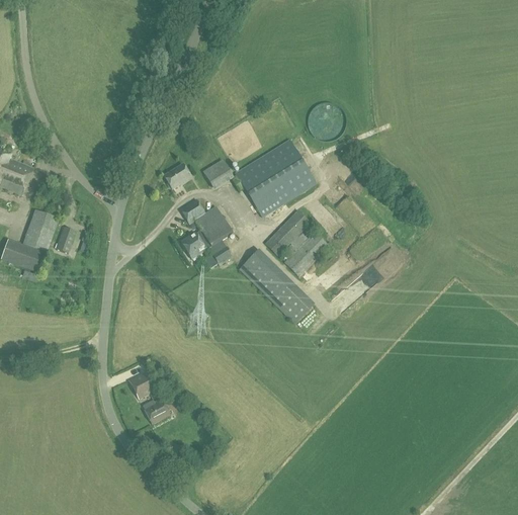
[(323,140),(329,141),(331,140),(337,138),(339,135),(342,132),(343,127),(343,122),(342,118),(340,114),(337,111),(332,108),(327,107),(323,108),(319,109),(315,112),(313,116),(312,118),(311,121),(311,125),(311,127),(313,132),(315,136),(319,139),(323,140)]
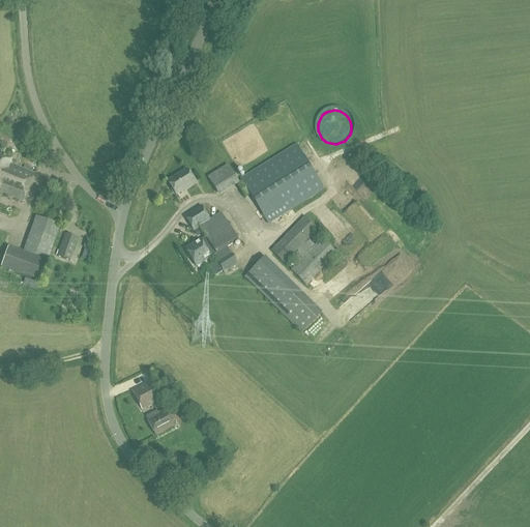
[(249,191),(268,221),(323,186),(296,142),(241,176),(237,178),(228,163),(208,175),(217,191),(235,179),(244,195),(249,191)]
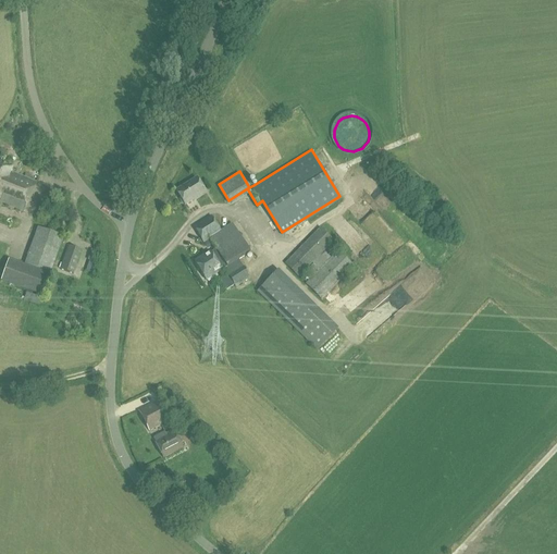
[(0,198),(23,209),(36,180),(11,169),(13,165),(0,160),(0,198)]
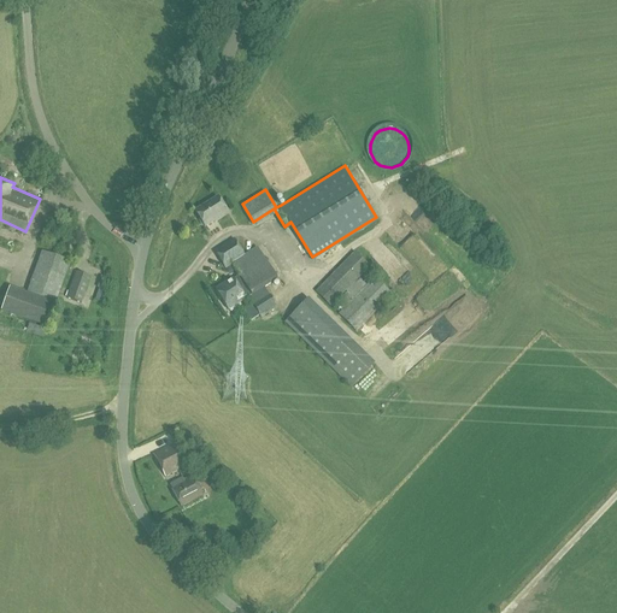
[(219,180),(223,190),(230,188),(225,177),(219,180)]
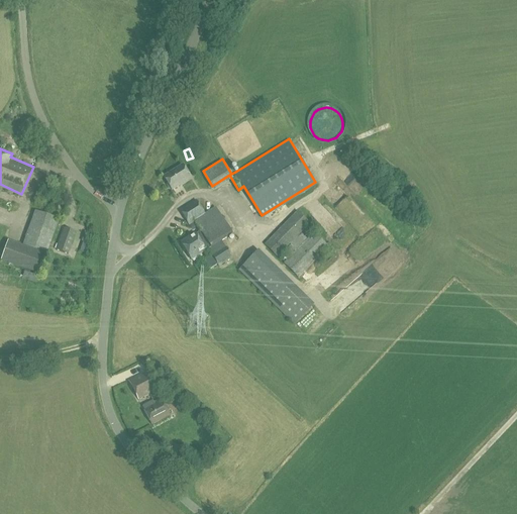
[(164,175),(172,187),(179,183),(180,184),(191,177),(182,163),(164,175)]
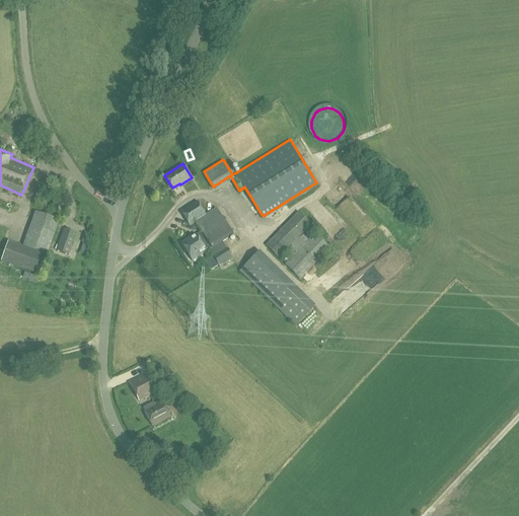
[(209,247),(219,265),(232,255),(222,239),(233,232),(216,206),(206,213),(197,199),(180,209),(190,223),(195,220),(201,229),(197,232),(196,231),(180,240),(192,259),(193,258),(194,260),(202,254),(201,252),(209,247)]
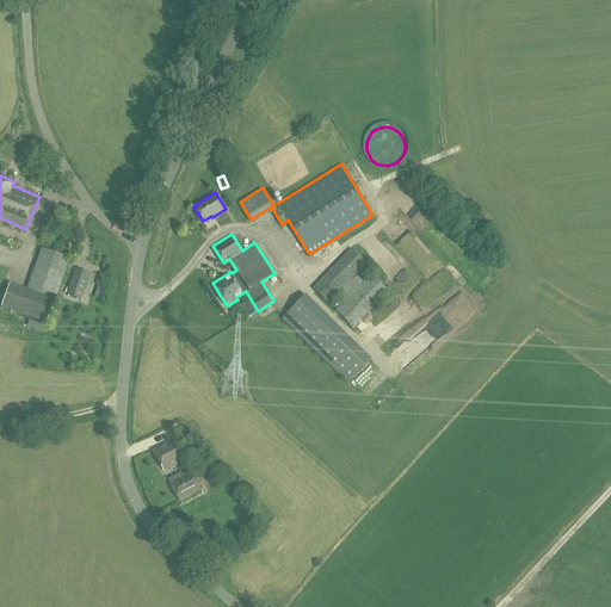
[(28,286),(56,296),(69,256),(42,246),(28,286)]
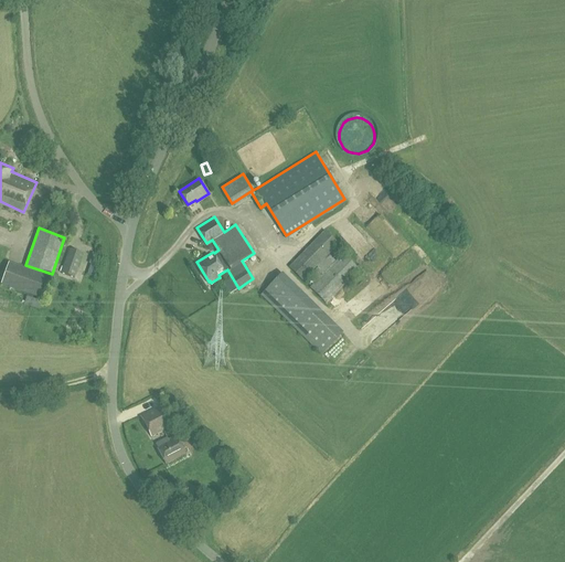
[(310,285),(326,300),(359,267),(343,252),(337,258),(329,251),(338,242),(324,229),(289,265),(302,278),(317,263),(318,264),(309,274),(315,281),(310,285)]
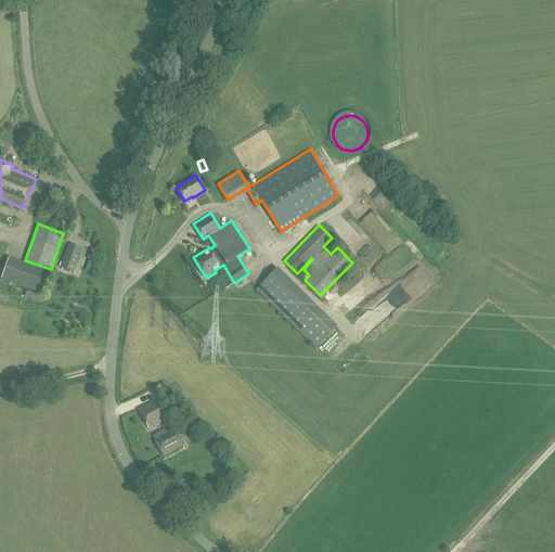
[(428,229),(420,236),(437,253),(444,245),(428,229)]
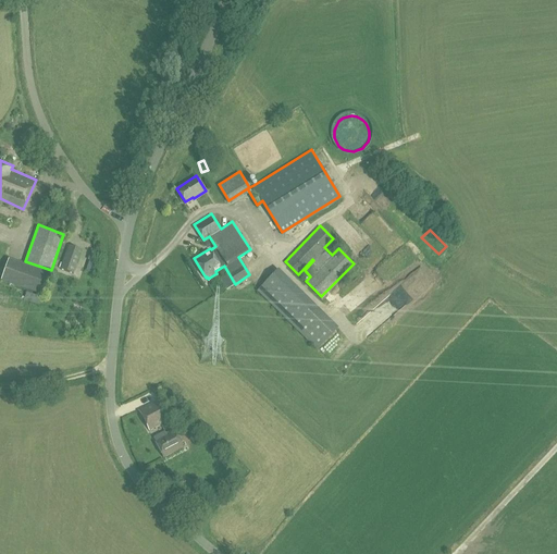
[(77,239),(67,235),(58,262),(67,267),(77,239)]
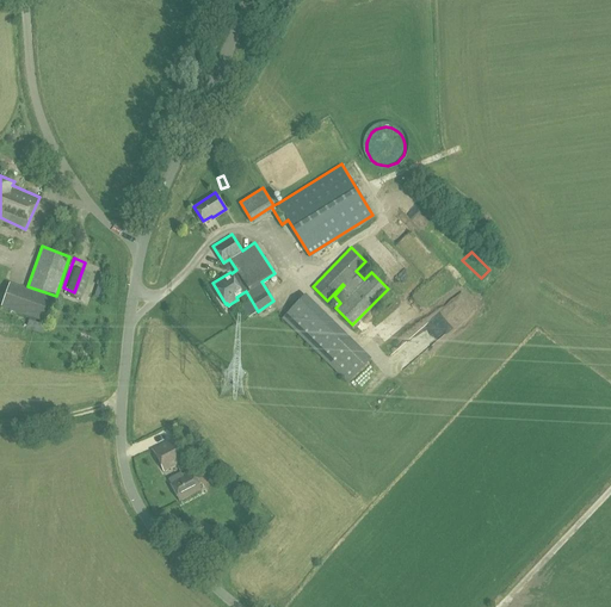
[(75,297),(86,301),(96,272),(85,268),(75,297)]
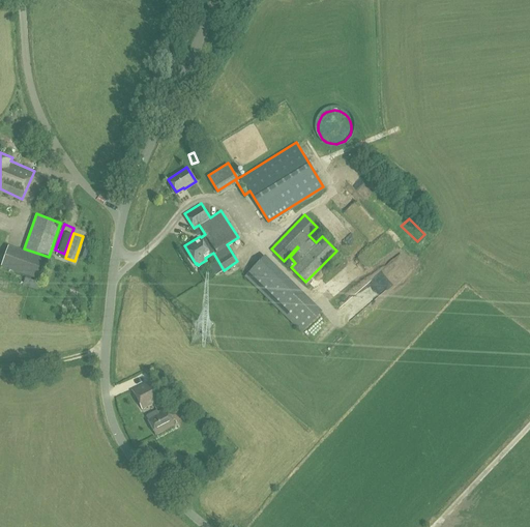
[(83,244),(85,245),(90,247),(94,237),(87,234),(83,244)]
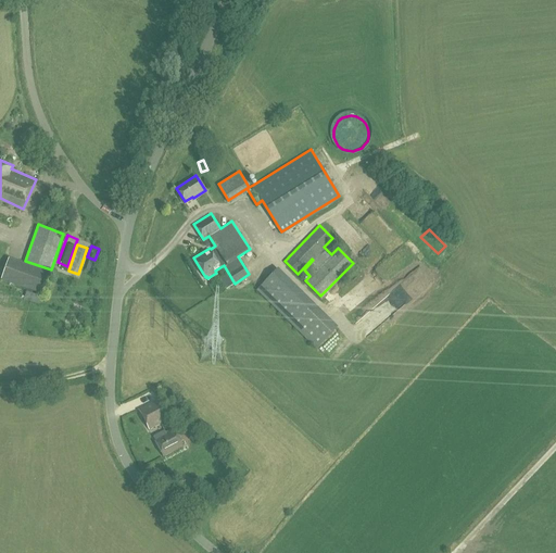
[(1,278),(41,292),(49,272),(8,258),(1,278)]
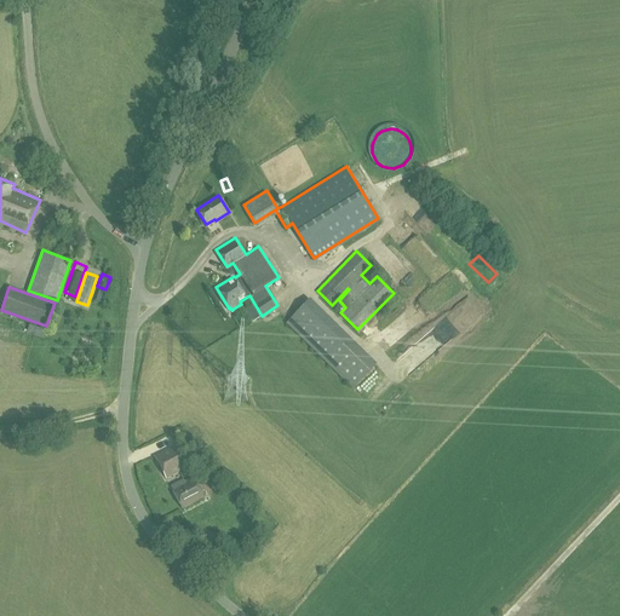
[(377,362),(309,297),(286,321),(352,386),(377,362)]
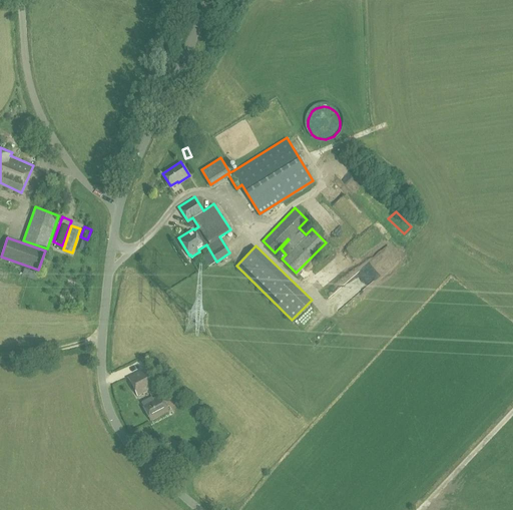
[(336,308),(390,266),(380,252),(326,295),(336,308)]
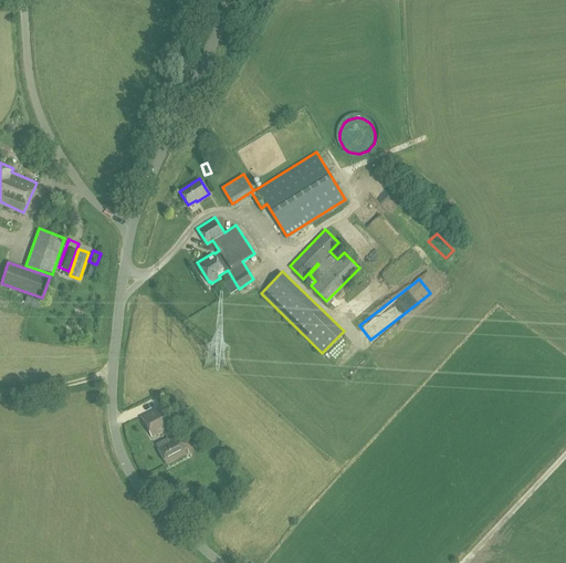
[(328,347),(334,353),(344,343),(338,337),(328,347)]
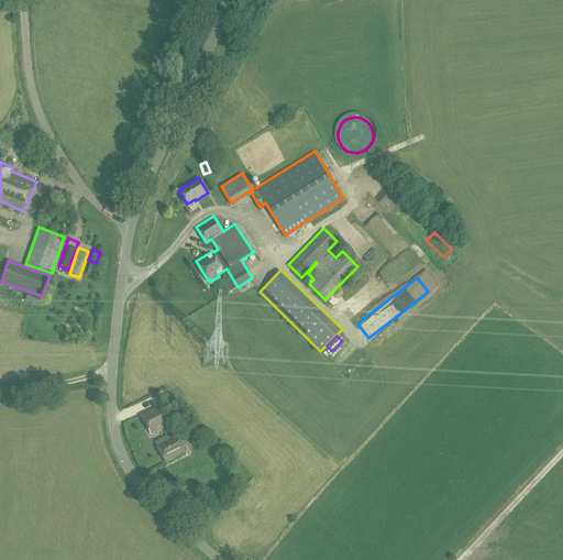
[(140,413),(151,432),(170,421),(161,403),(140,413)]
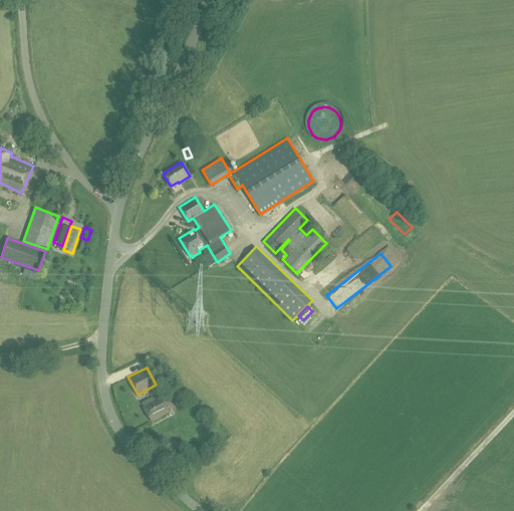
[(142,404),(151,420),(169,411),(161,394),(153,398),(152,396),(142,402),(143,404),(142,404)]
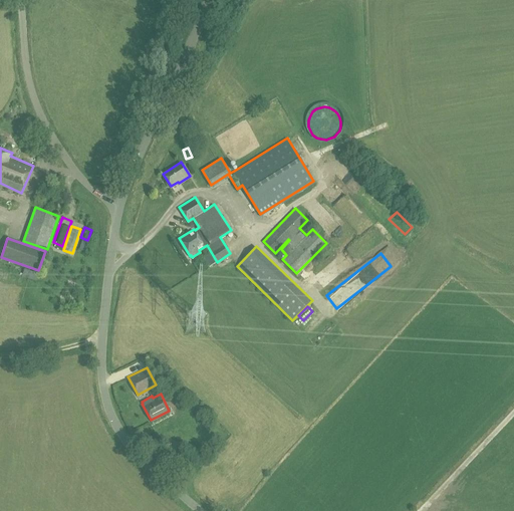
[(205,402),(215,413),(224,406),(214,395),(205,402)]
